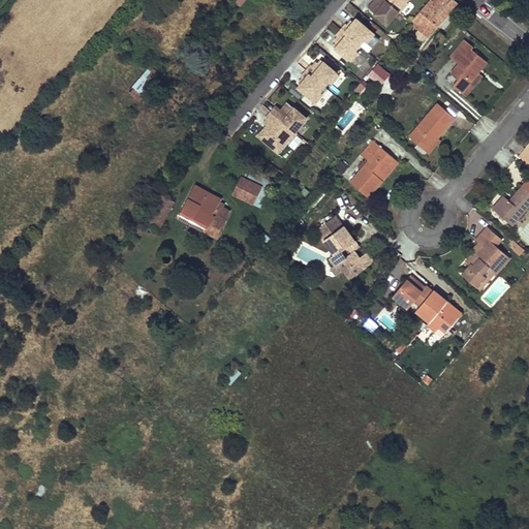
[(399,11),(385,0),(373,0),(375,1),(377,3),(375,5),(377,7),(373,12),(387,25),(399,11)]
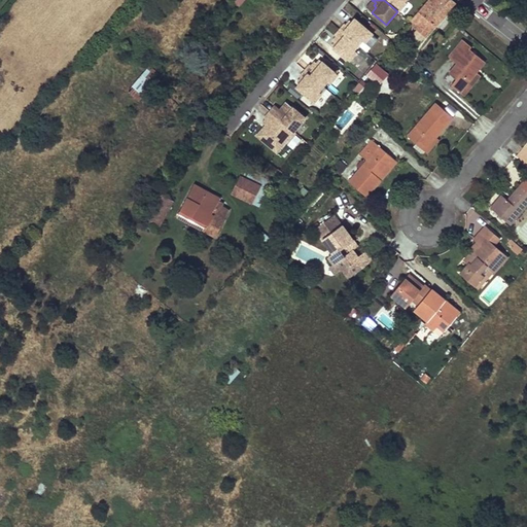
[(407,0),(384,0),(397,11),(398,12),(407,3),(406,2),(407,0)]
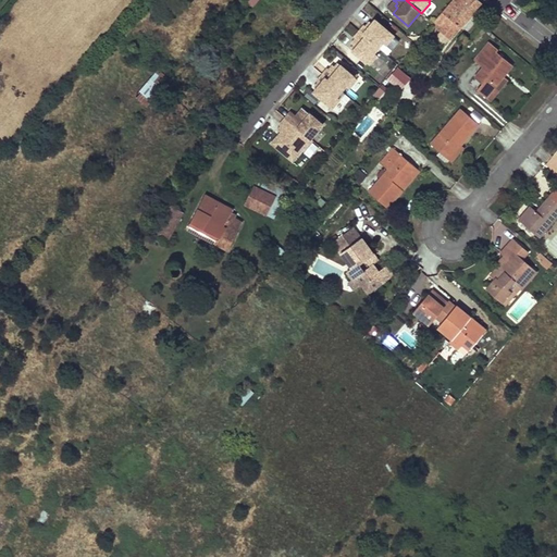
[(453,0),(432,25),(450,40),(460,27),(461,28),(483,3),(482,2),(479,0),(453,0)]
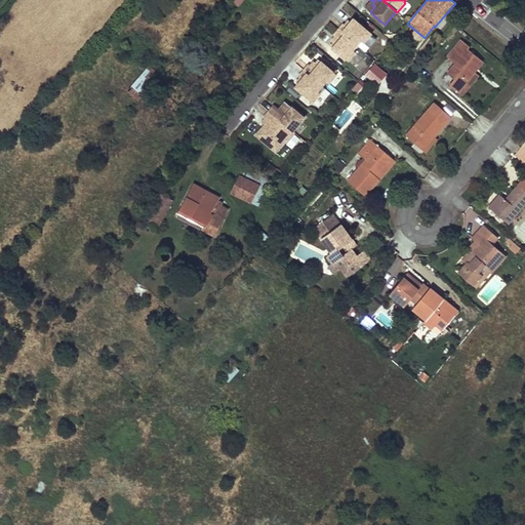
[(374,3),(372,1),(366,9),(370,12),(374,7),(372,5),(374,3)]
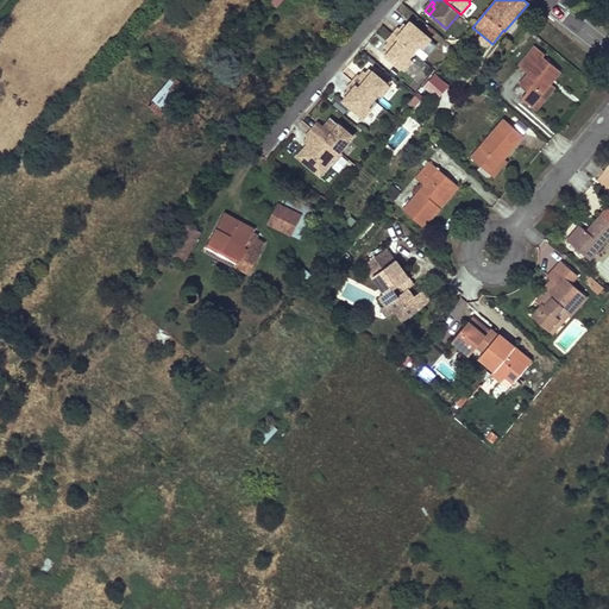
[(432,39),(412,23),(407,26),(403,31),(400,27),(394,35),(415,52),(420,46),(422,50),(432,39)]
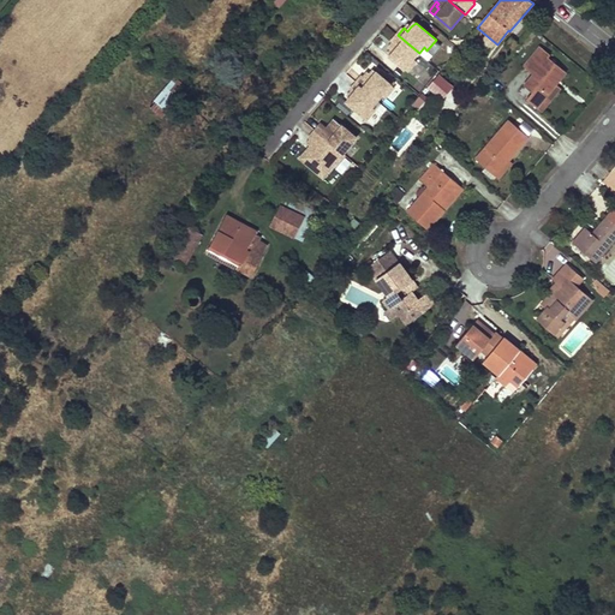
[(419,53),(398,35),(392,42),(395,46),(392,49),(388,54),(408,72),(417,61),(413,59),(419,53)]
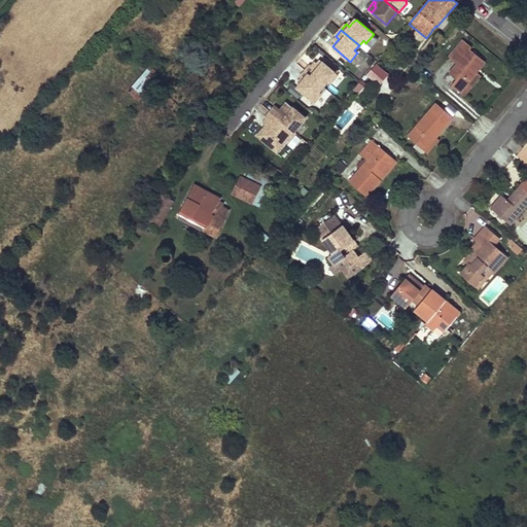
[(432,39),(438,44),(445,37),(438,32),(432,39)]
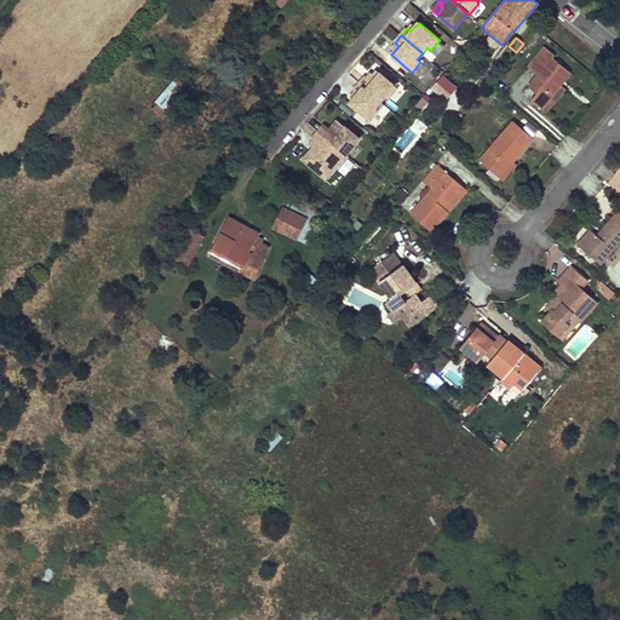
[(530,101),(541,109),(561,85),(570,72),(552,58),(555,55),(544,46),(528,67),(538,75),(528,87),(537,93),(530,101)]
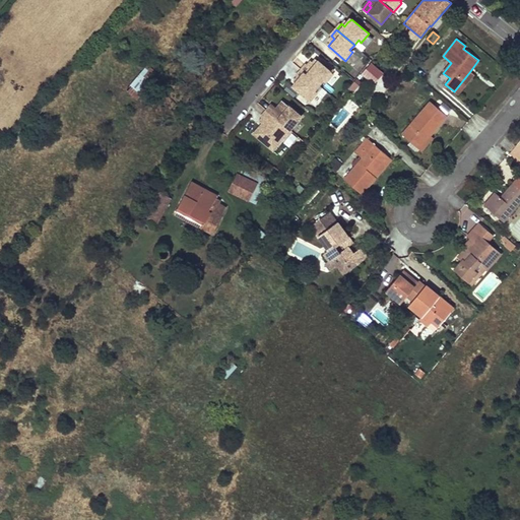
[(334,74),(317,59),(314,63),(310,67),(307,64),(302,70),(320,85),(324,80),(326,82),(334,74)]
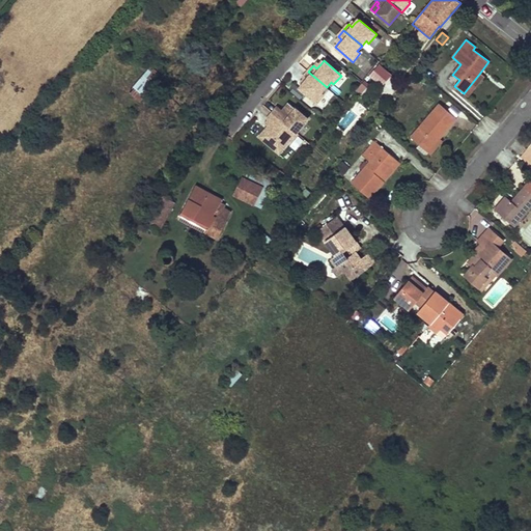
[(369,77),(384,85),(392,73),(376,63),(369,77)]
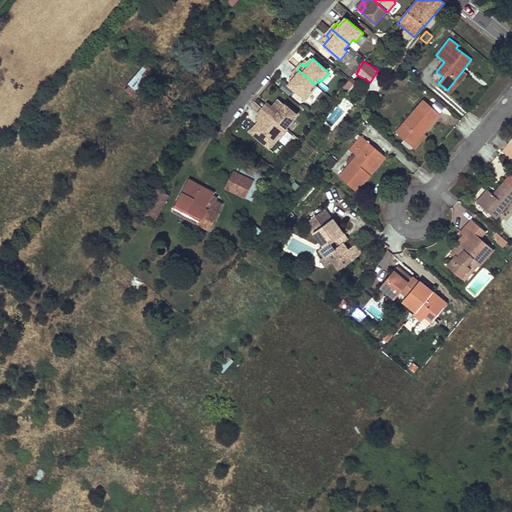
[(145,64),(128,81),(138,91),(155,74),(145,64)]
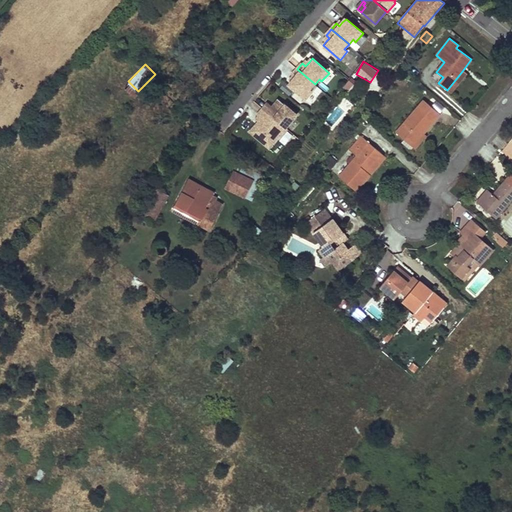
[(315,84),(297,69),(292,74),(296,77),(292,81),(289,85),(306,99),(313,91),(311,88),(315,84)]
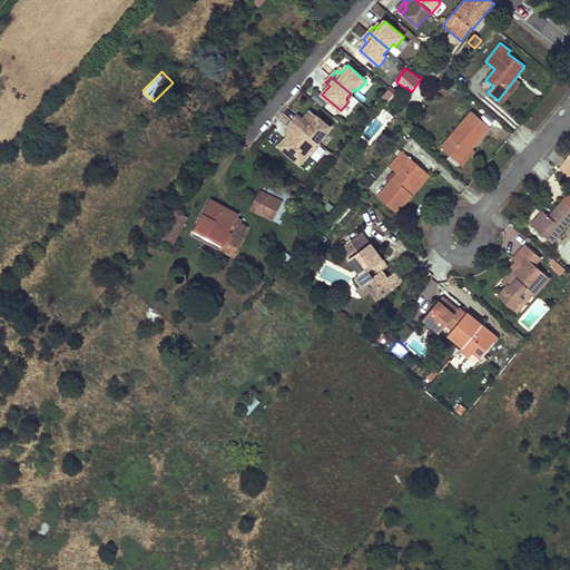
[(498,100),(502,104),(520,81),(516,78),(498,100)]
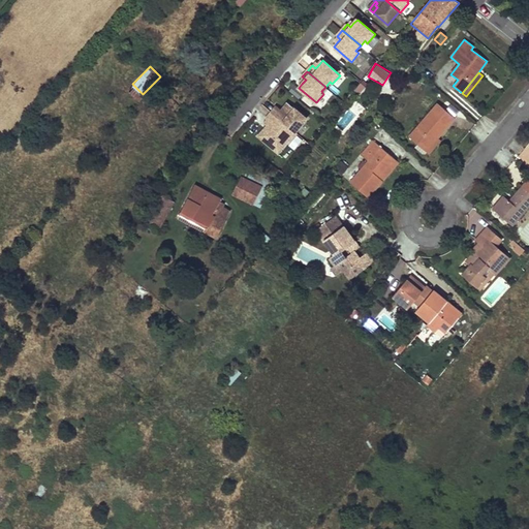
[(409,137),(417,144),(426,151),(438,137),(455,118),(438,103),(409,137)]
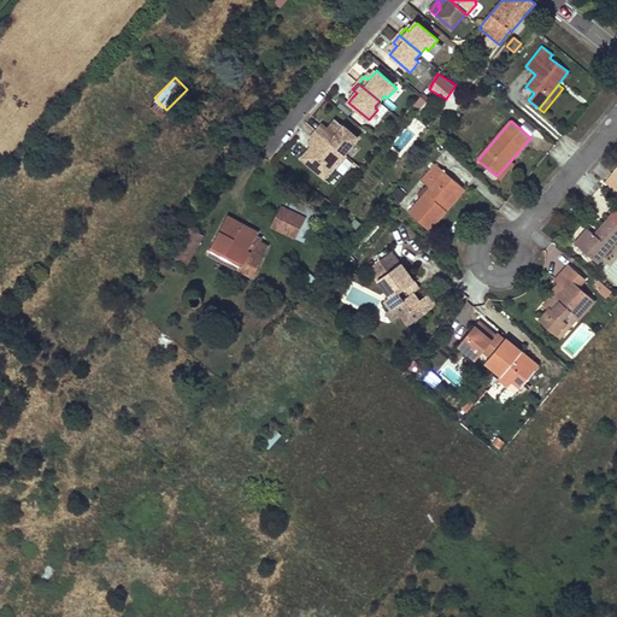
[(324,123),(317,130),(346,154),(359,139),(342,124),(336,130),(334,128),(333,130),(329,128),(324,123)]
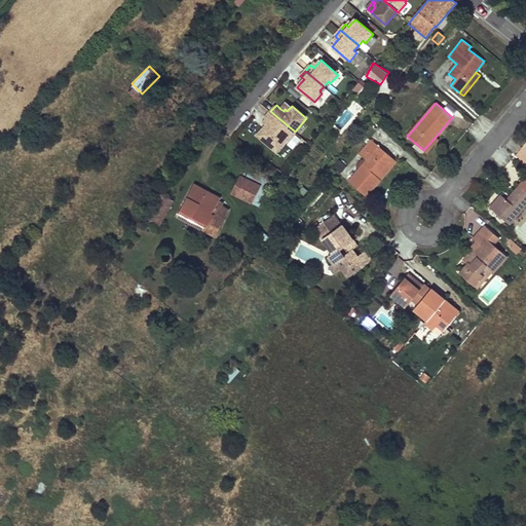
[(295,132),(270,111),(265,118),(266,118),(269,121),(267,124),(258,136),(277,152),(287,141),(288,142),(296,133),(295,132)]
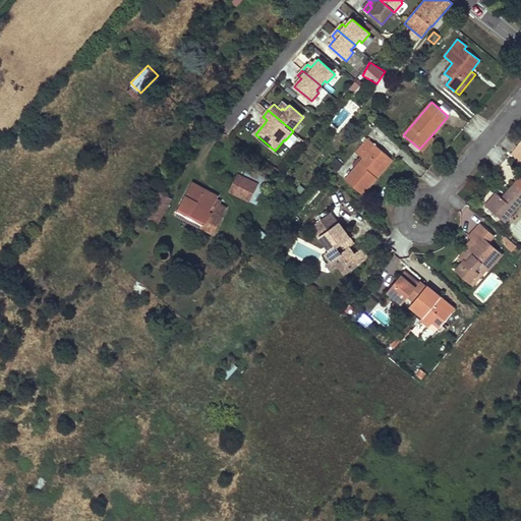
[(290,148),(298,136),(292,132),(284,142),(290,148)]
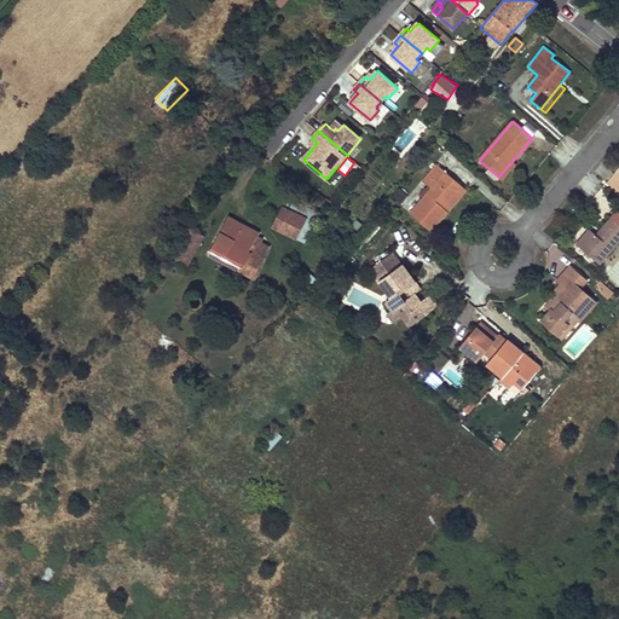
[(498,177),(502,179),(515,163),(513,161),(498,177)]
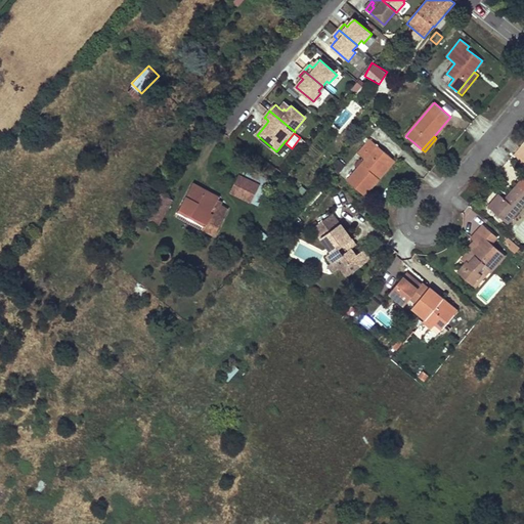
[(348,181),(364,195),(379,179),(376,176),(391,158),(370,140),(358,155),(365,161),(348,181)]
